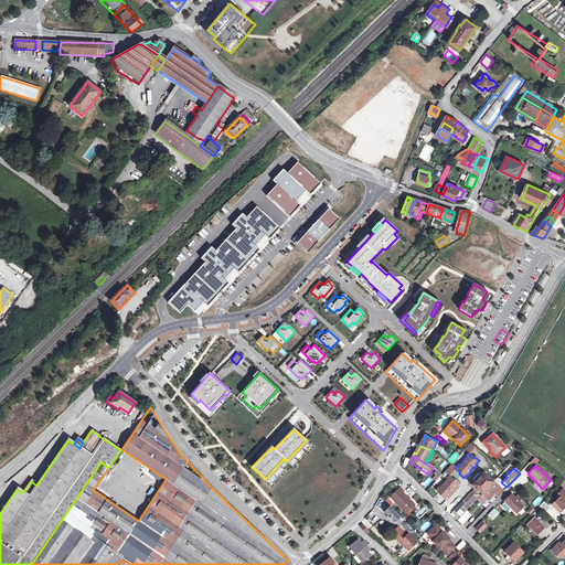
[(437,470),(432,478),(436,481),(441,473),(437,470)]
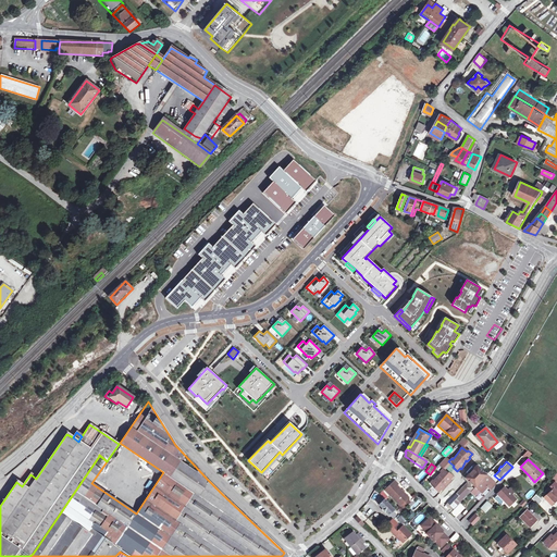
[(474,487),(485,475),(479,470),(475,466),(463,479),(474,487)]
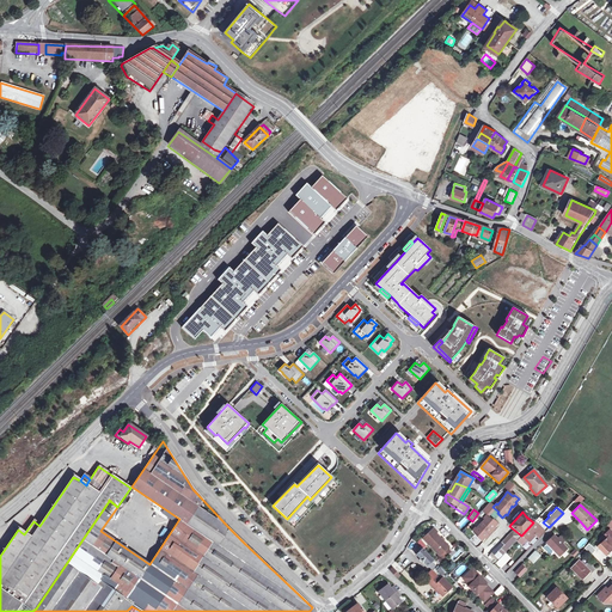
[(476,537),(481,542),(483,538),(484,539),(488,536),(487,534),(490,531),(491,532),(495,528),(494,527),(496,524),(491,520),(485,515),(482,519),(483,520),(475,528),(475,527),(471,531),(477,537),(476,537)]
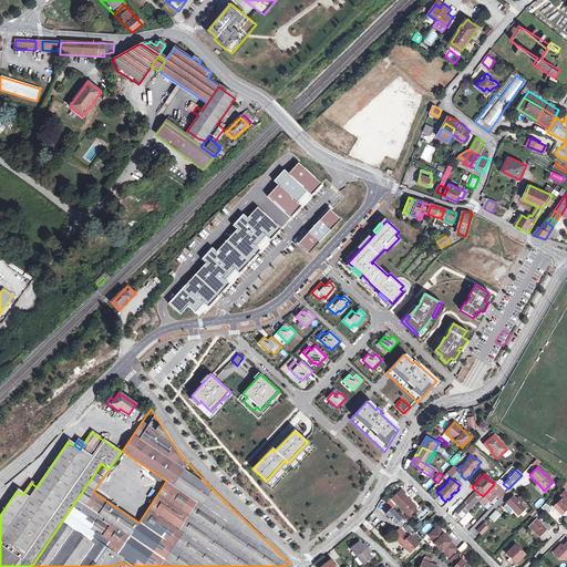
[(494,484),(483,496),(488,503),(495,495),(498,498),(504,493),(494,484)]
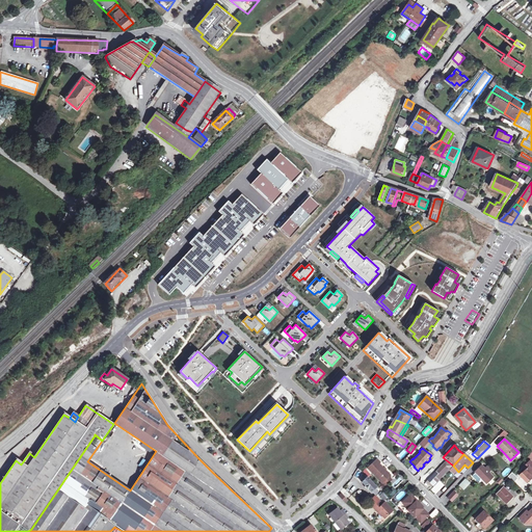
[(388,477),(384,474),(386,473),(377,464),(378,463),(375,459),(367,469),(381,483),(388,477)]
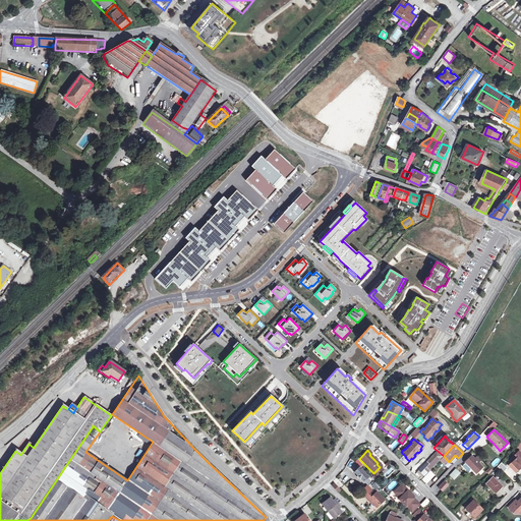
[(426,463),(431,467),(441,457),(436,452),(426,463)]
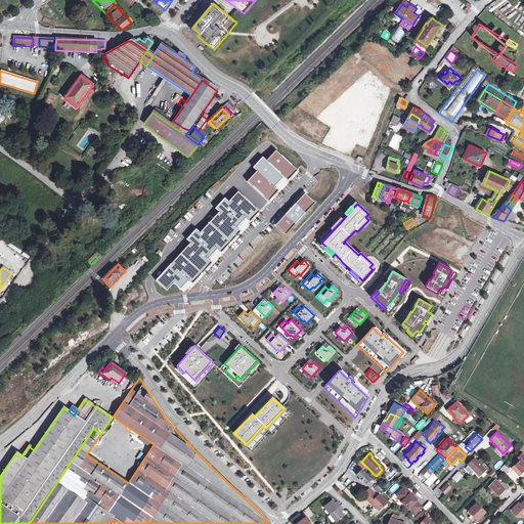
[(517,463),(514,466),(520,473),(523,469),(523,456),(521,454),(515,461),(517,463)]
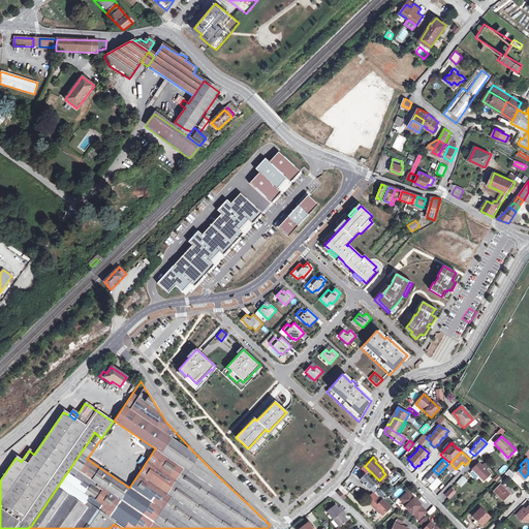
[(480,466),(485,471),(489,467),(485,462),(480,466)]
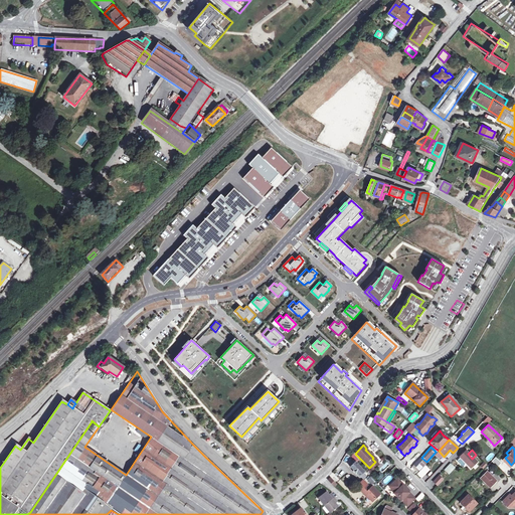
[(472,459),(468,454),(465,451),(459,457),(460,458),(466,464),(470,468),(476,462),(472,459)]
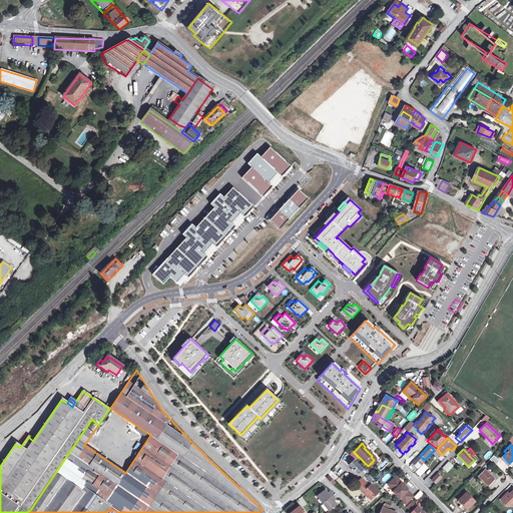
[(487,460),(493,454),(489,451),(483,457),(487,460)]
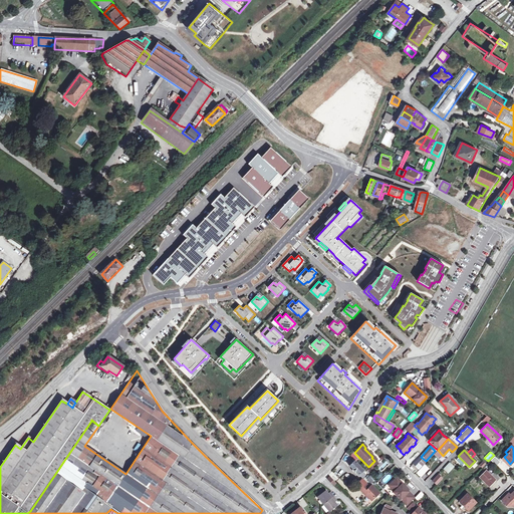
[(426,461),(421,457),(417,453),(412,458),(421,466),(426,461)]
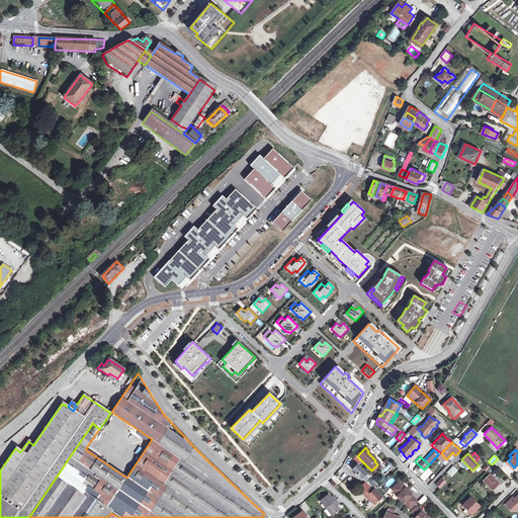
[(462,460),(458,463),(465,470),(468,466),(462,460)]
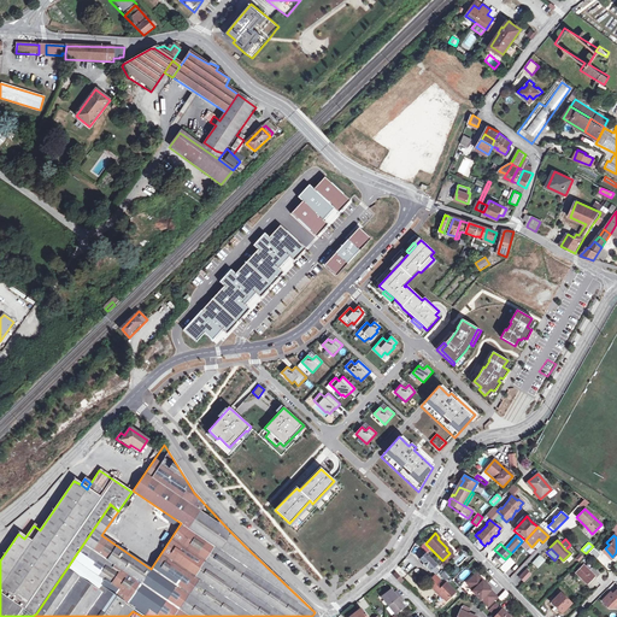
[(599,554),(592,548),(588,553),(594,559),(599,554)]
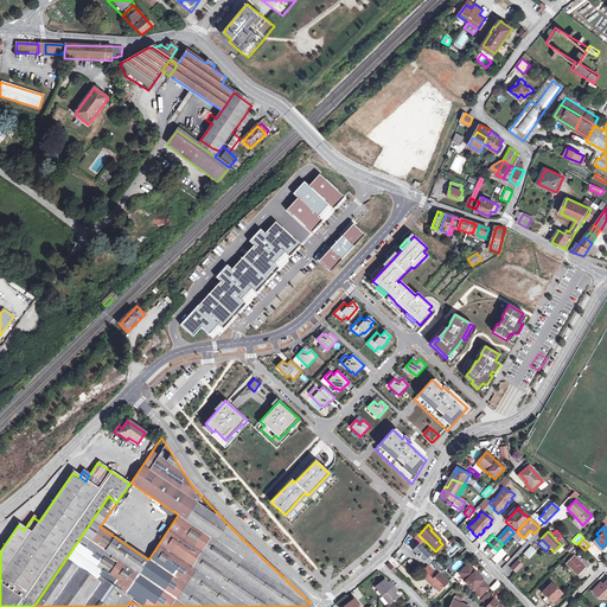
[(602,548),(595,540),(592,543),(600,551),(602,548)]
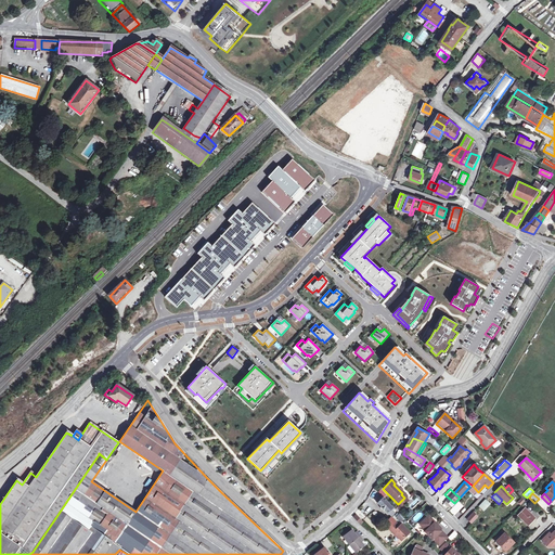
[(408,501),(404,498),(398,504),(401,507),(408,501)]
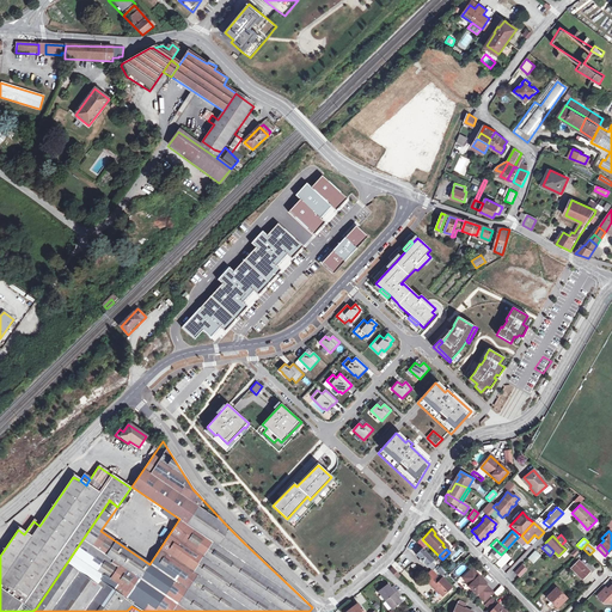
[(434,567),(430,563),(432,562),(421,550),(416,555),(427,567),(430,570),(434,567)]
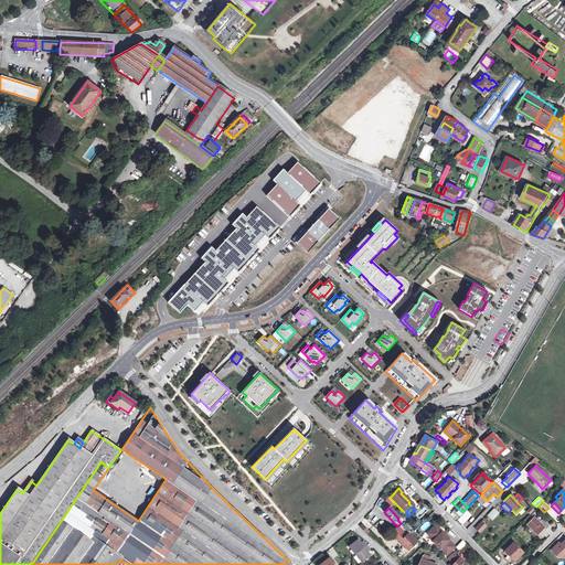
[(487,515),(492,521),(500,513),(494,508),(487,515)]
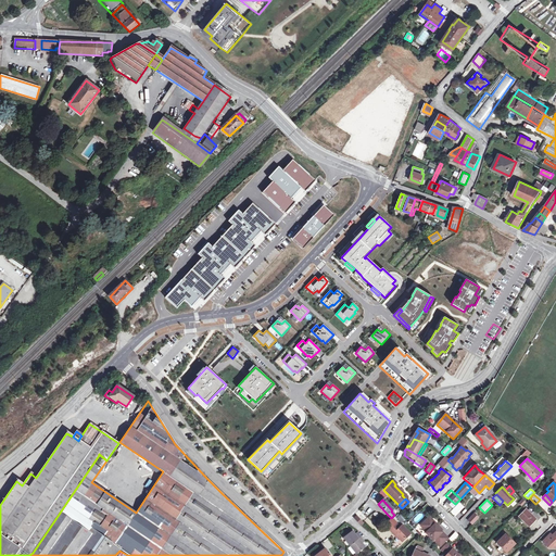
[(459,502),(450,512),(455,516),(464,507),(459,502)]
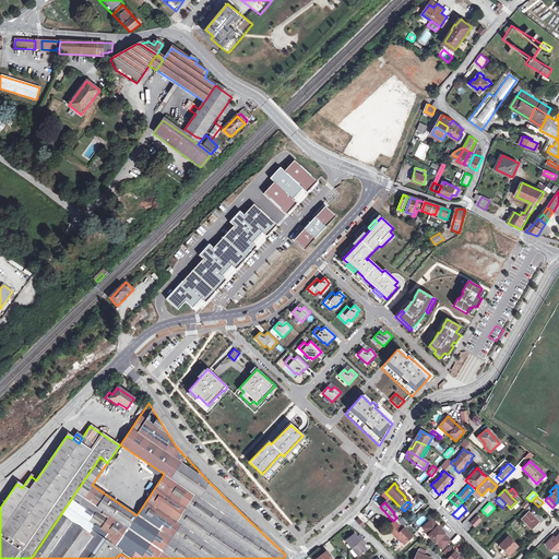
[(543,522),(535,514),(532,518),(527,512),(520,519),(531,531),(538,523),(539,524),(543,522)]
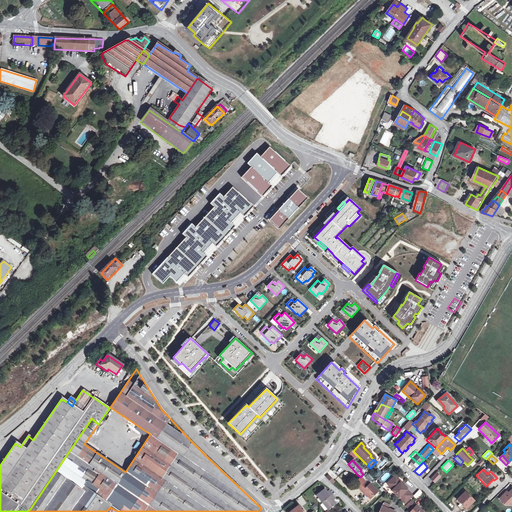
[(434,483),(439,477),(435,473),(430,479),(434,483)]
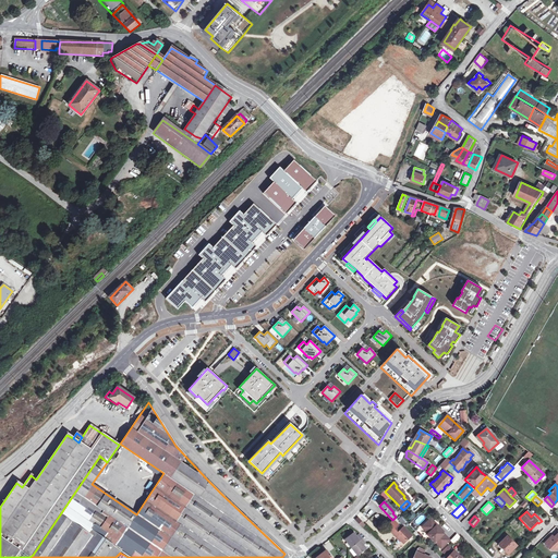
[(425,532),(432,523),(428,520),(421,528),(425,532)]
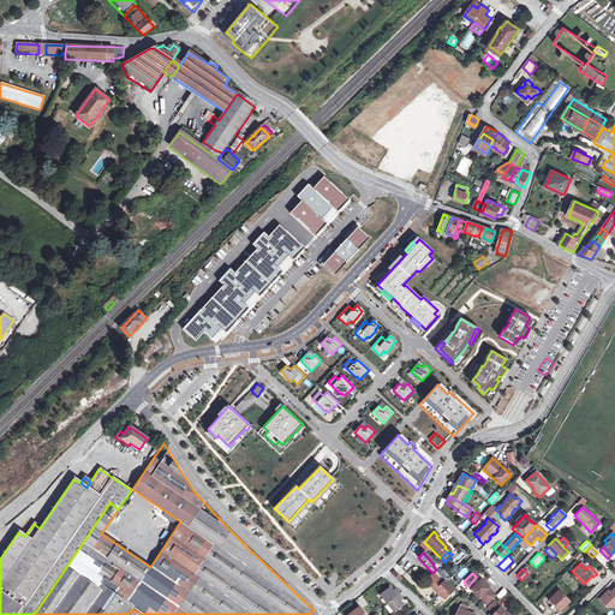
[(478,575),(476,577),(487,587),(488,586),(478,575)]
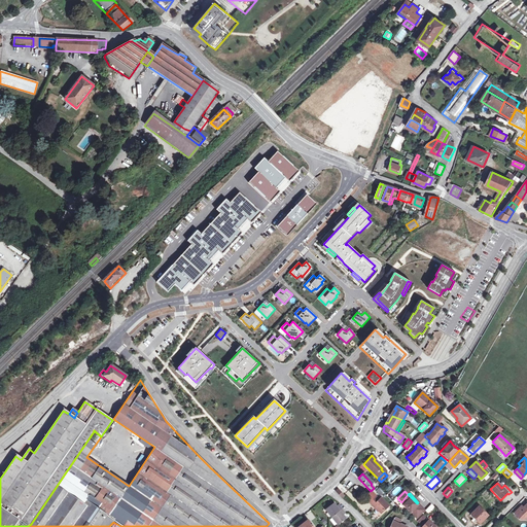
[(408,494),(401,502),(403,504),(402,505),(416,519),(424,511),(417,503),(408,494)]
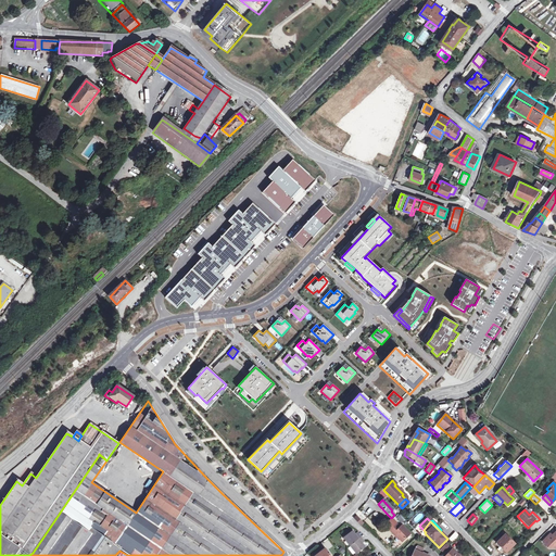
[(396,525),(389,531),(392,534),(393,534),(401,543),(409,534),(401,526),(400,528),(396,525)]
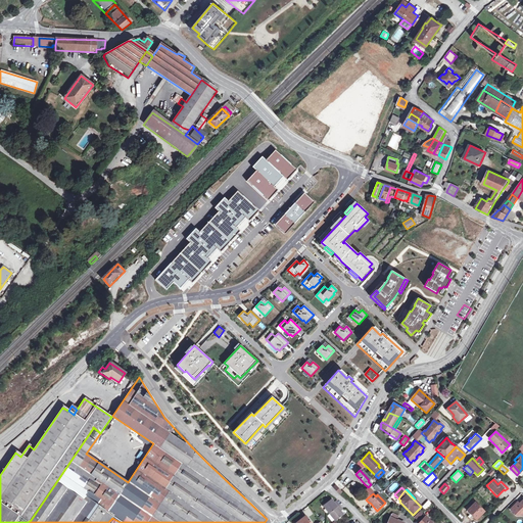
[(342,515),(340,512),(339,510),(341,508),(339,505),(336,503),(334,504),(333,503),(331,500),(323,506),(334,521),(342,515)]
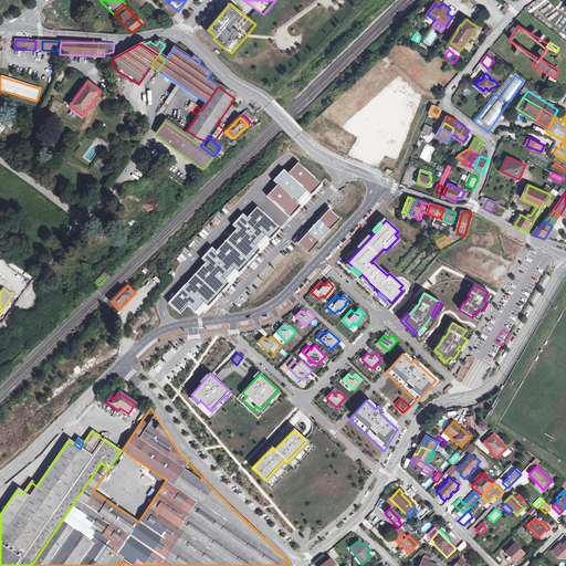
[(457,548),(461,552),(467,544),(462,541),(457,548)]
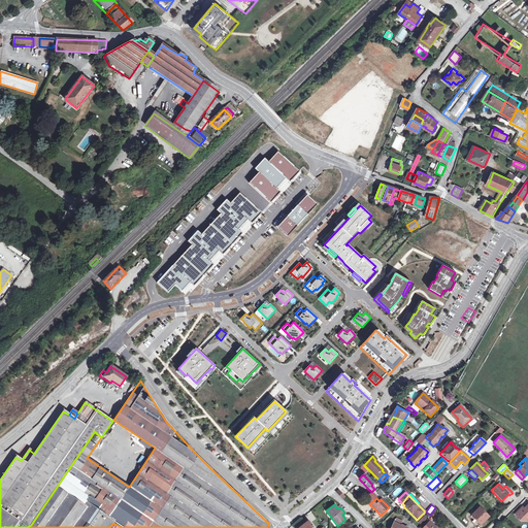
[(522,507),(515,515),(521,521),(526,521),(527,519),(527,505),(524,509),(522,507)]
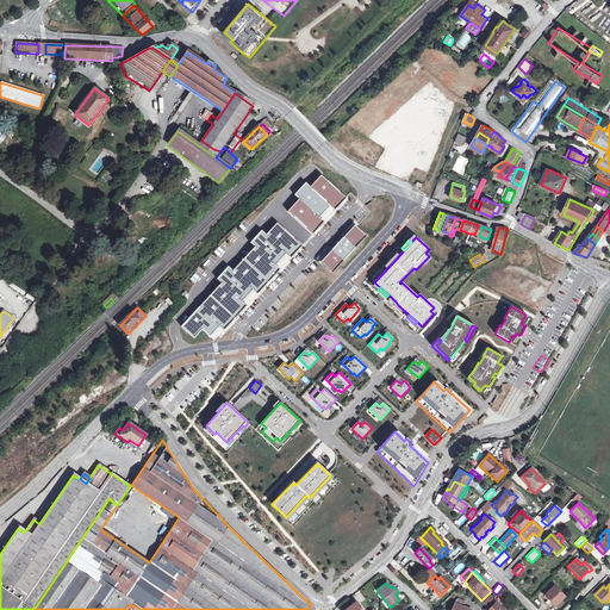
[(545,596),(554,607),(564,597),(554,586),(545,596)]
